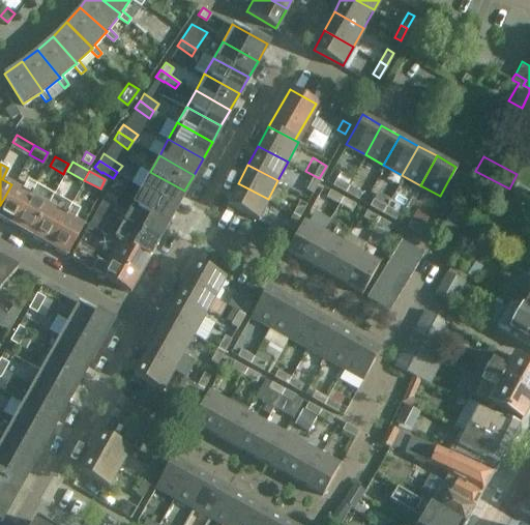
[(319,178),(305,171),(299,183),(313,191),(319,178)]
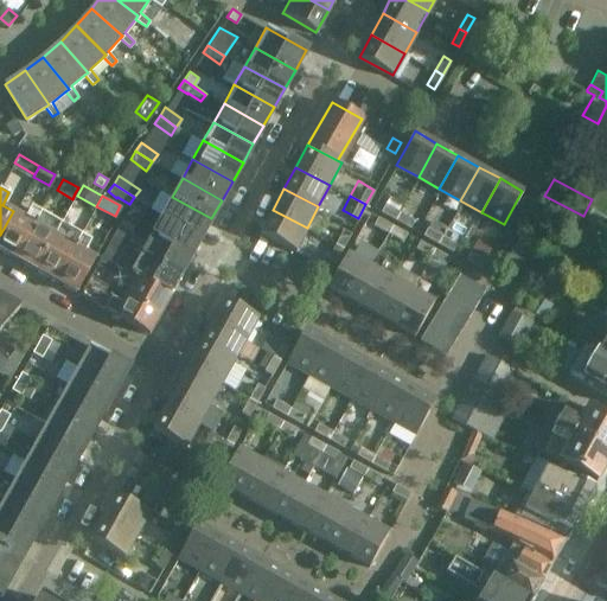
[(202,237),(205,230),(211,218),(172,197),(161,215),(202,237)]
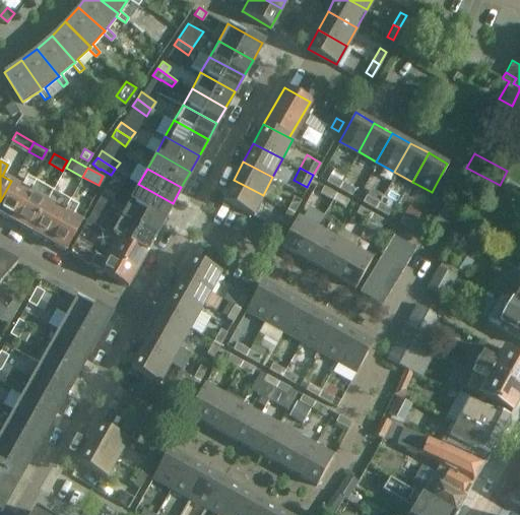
[(338,187),(342,180),(330,173),(326,180),(338,187)]
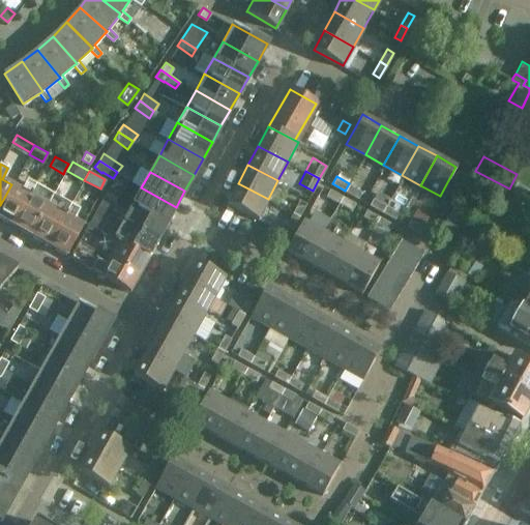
[(0,205),(0,216),(12,224),(35,183),(26,179),(20,190),(11,184),(0,205)]
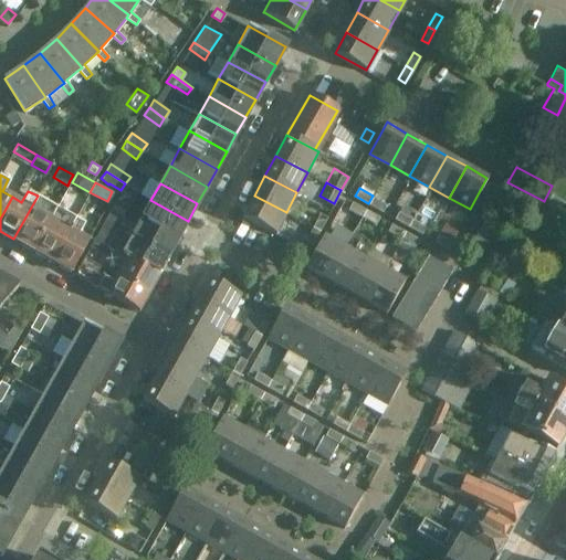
[(13,239),(31,249),(55,207),(38,196),(13,239)]
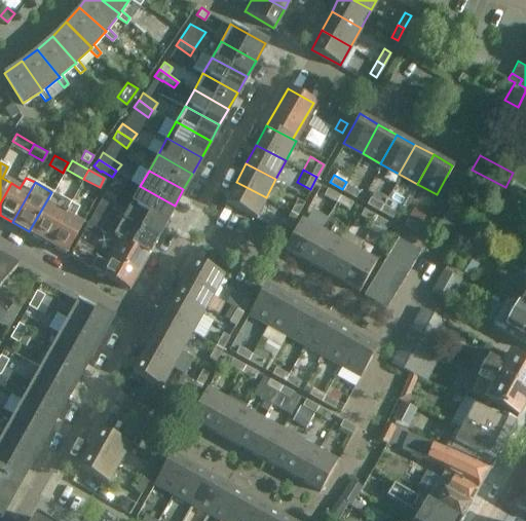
[(256,217),(266,197),(236,182),(226,201),(256,217)]
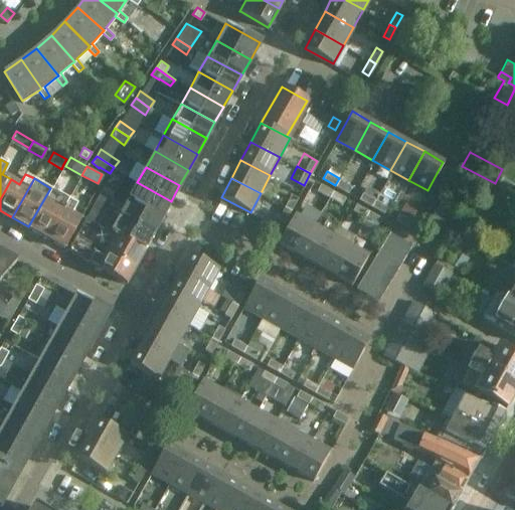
[(339,178),(335,185),(348,192),(352,185),(339,178)]
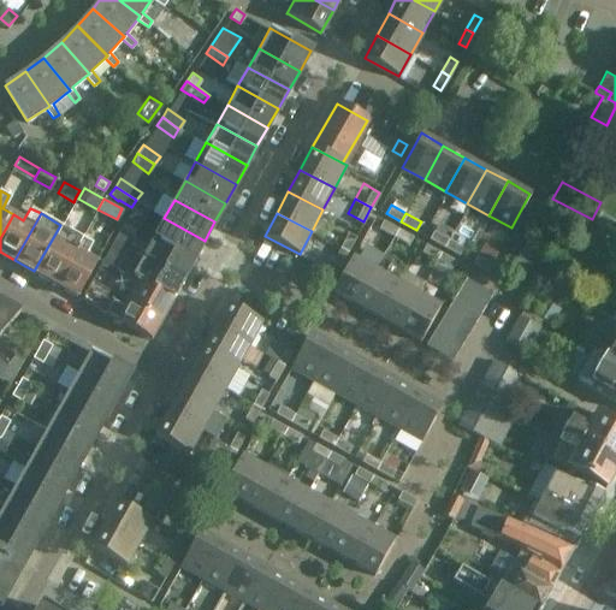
[(194,260),(196,254),(205,241),(164,218),(153,237),(194,260)]
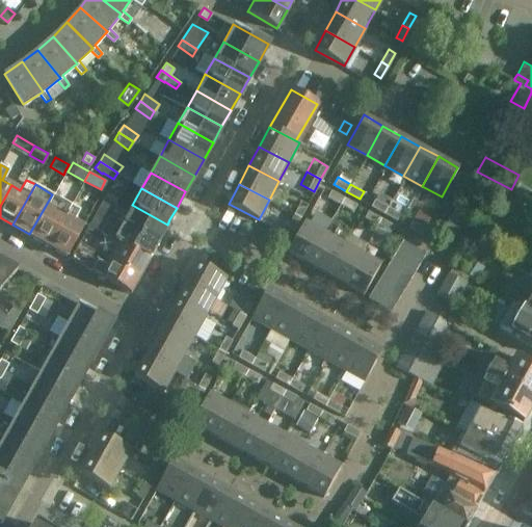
[(340,202),(344,195),(331,188),(327,195),(340,202)]
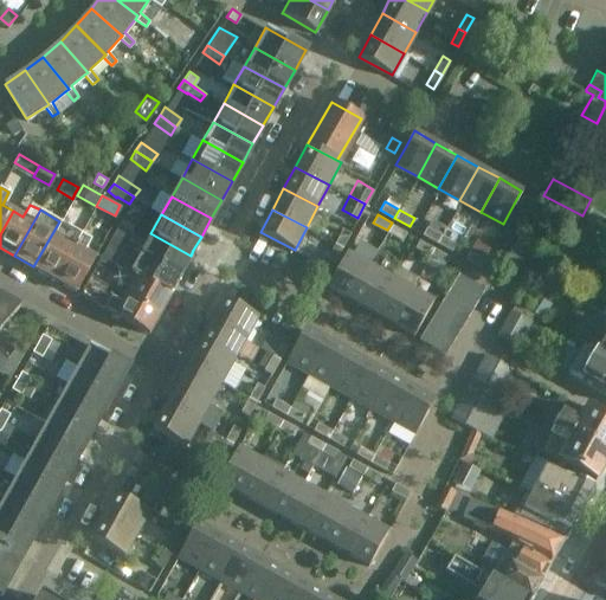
[(33,266),(55,278),(81,233),(70,227),(59,221),(33,266)]
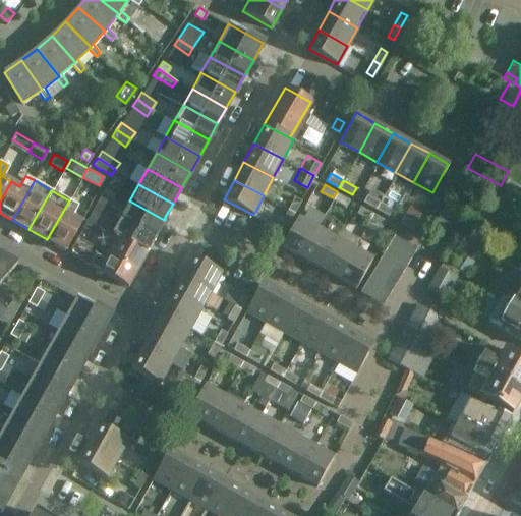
[(337,191),(333,197),(346,206),(350,198),(337,191)]
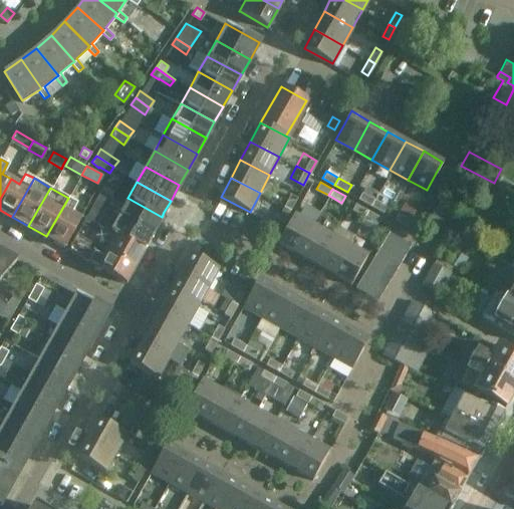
[(370,204),(374,198),(362,191),(358,198),(370,204)]
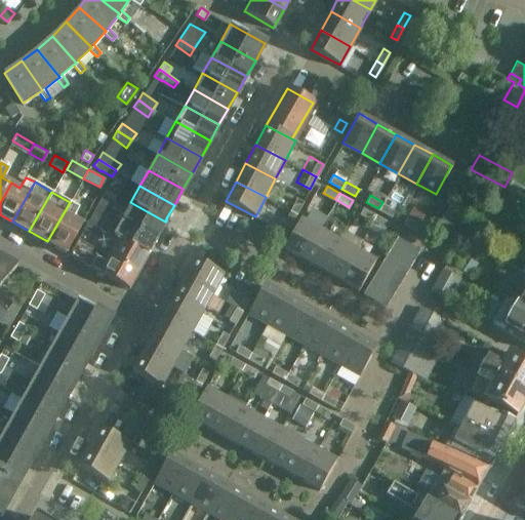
[(97,203),(106,208),(110,200),(102,196),(97,203)]
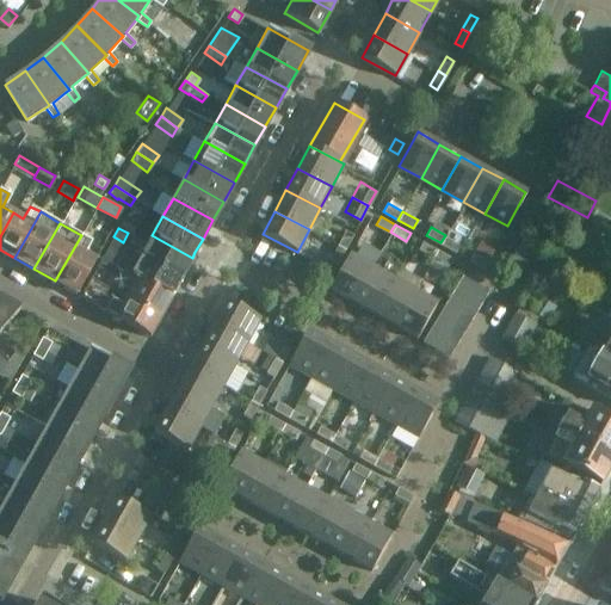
[(337,244),(344,248),(352,234),(345,229),(337,244)]
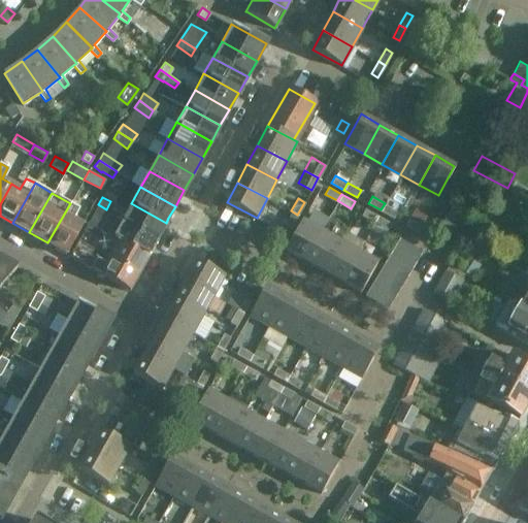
[(84,221),(87,223),(99,229),(108,210),(106,209),(98,204),(93,202),(84,221)]
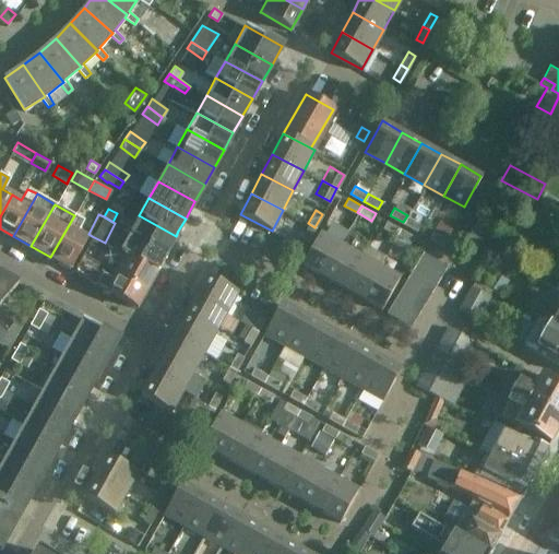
[(50,257),(69,268),(70,269),(87,238),(75,232),(82,219),(74,215),(50,257)]
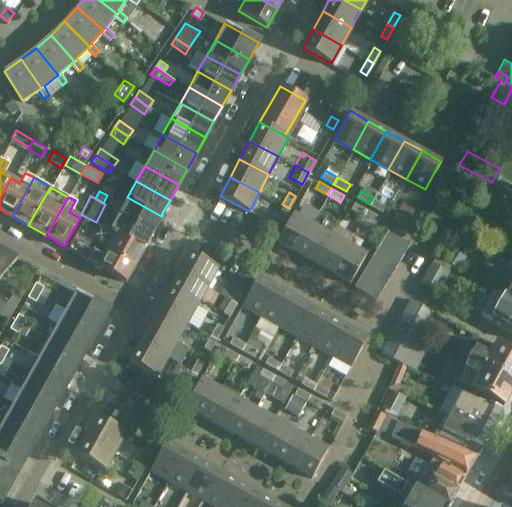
[(152,231),(156,225),(161,216),(127,197),(119,213),(152,231)]
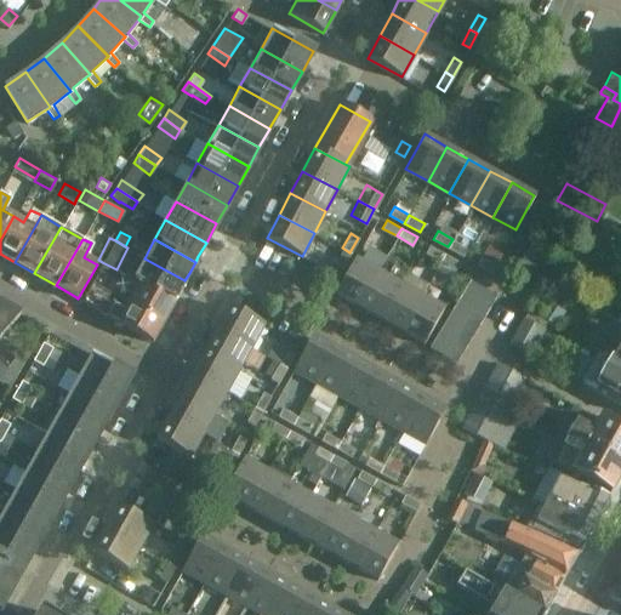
[(453,239),(448,246),(463,255),(468,248),(453,239)]
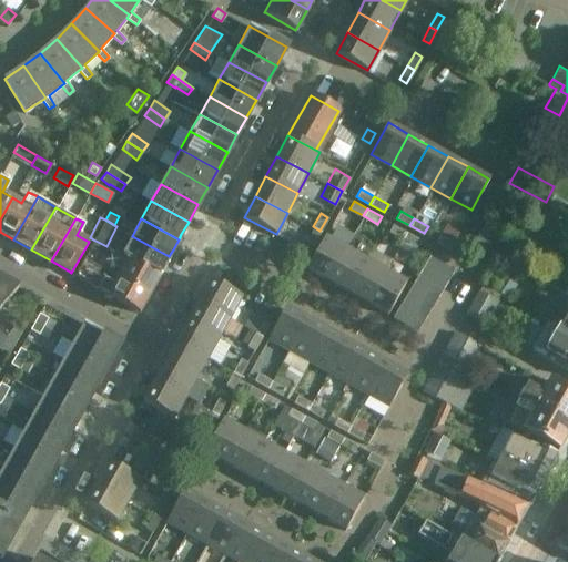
[(320,231),(313,226),(304,222),(297,234),(298,235),(296,241),(311,247),(320,231)]
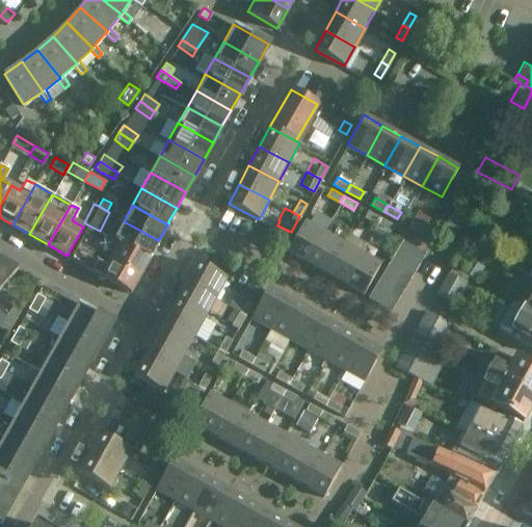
[(377,222),(381,215),(368,209),(365,216),(377,222)]
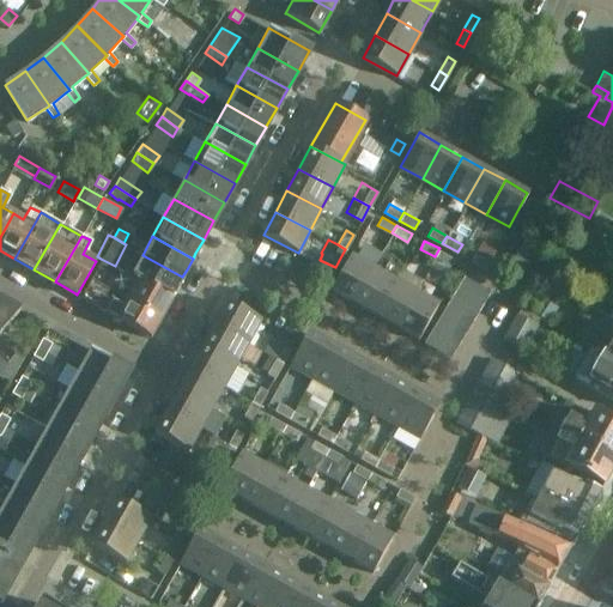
[(525,241),(511,262),(523,269),(536,247),(525,241)]
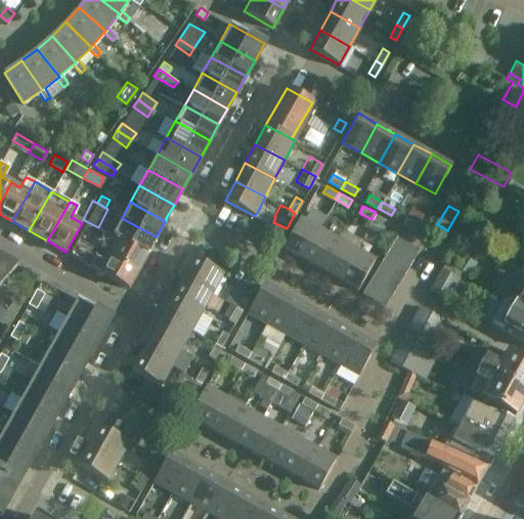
[(376,212),(372,219),(385,227),(389,220),(376,212)]
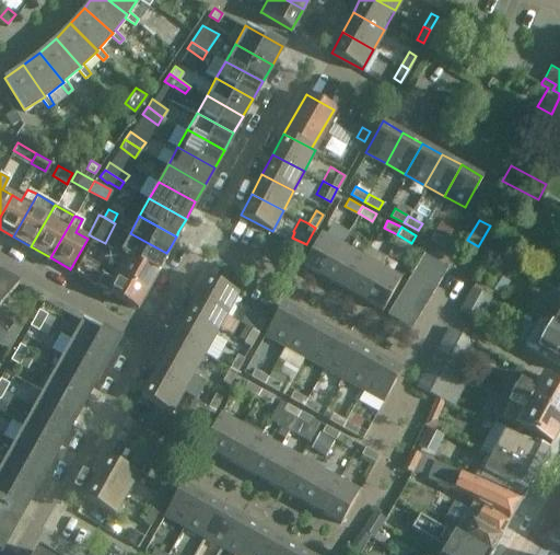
[(433,230),(429,238),(443,245),(447,236),(433,230)]
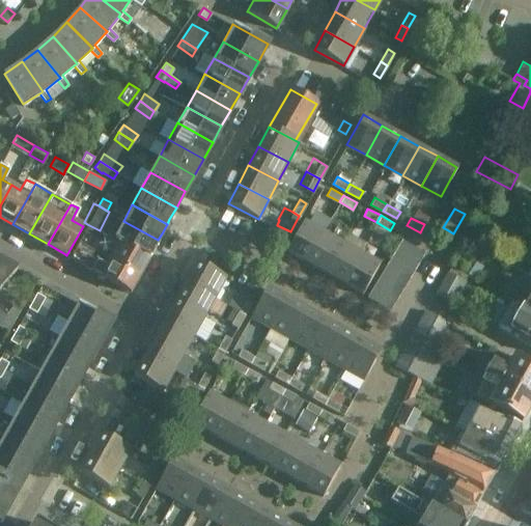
[(148,257),(158,240),(123,221),(113,238),(148,257)]
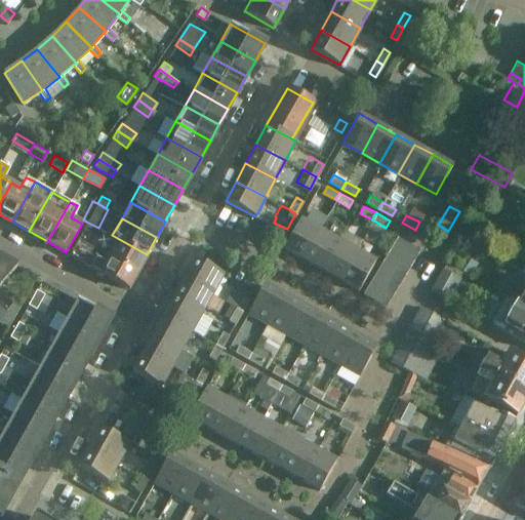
[(284,247),(303,258),(319,229),(299,218),(284,247)]
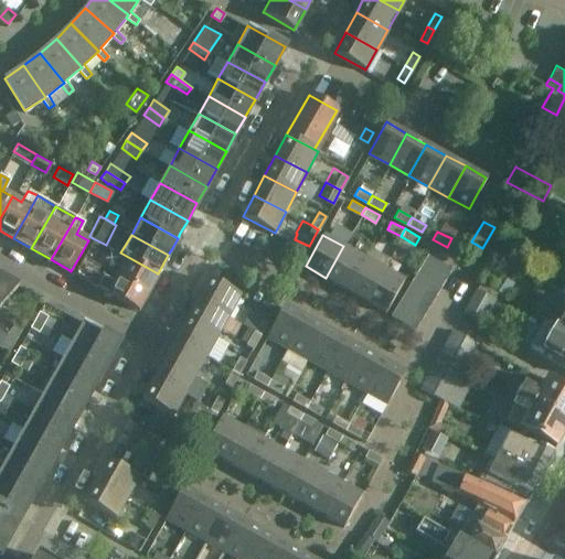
[(147,292),(158,273),(120,253),(115,249),(106,245),(93,238),(89,246),(110,257),(109,259),(121,266),(116,275),(147,292)]
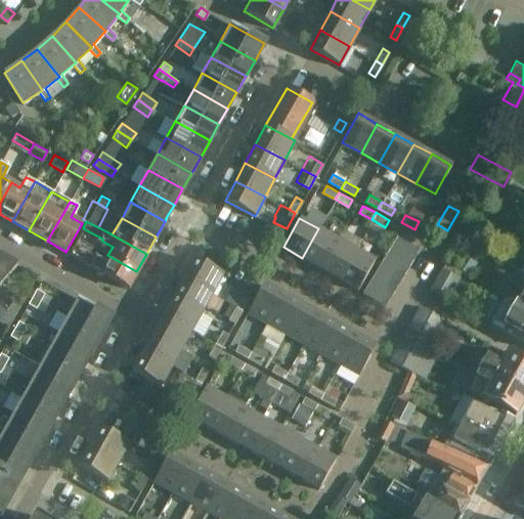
[(302,258),(304,258),(320,267),(337,239),(318,228),(302,258)]
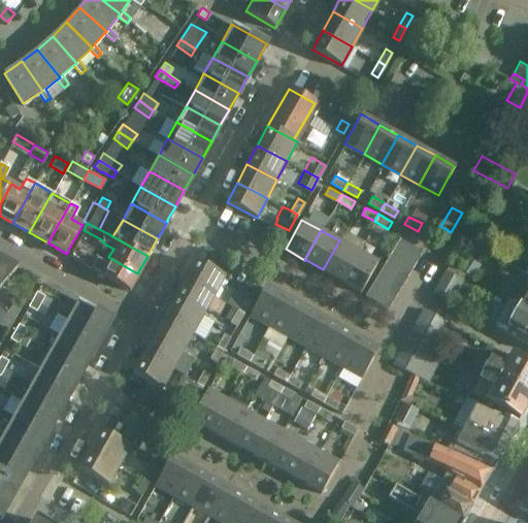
[(393,249),(414,261),(421,250),(410,244),(399,237),(393,249)]
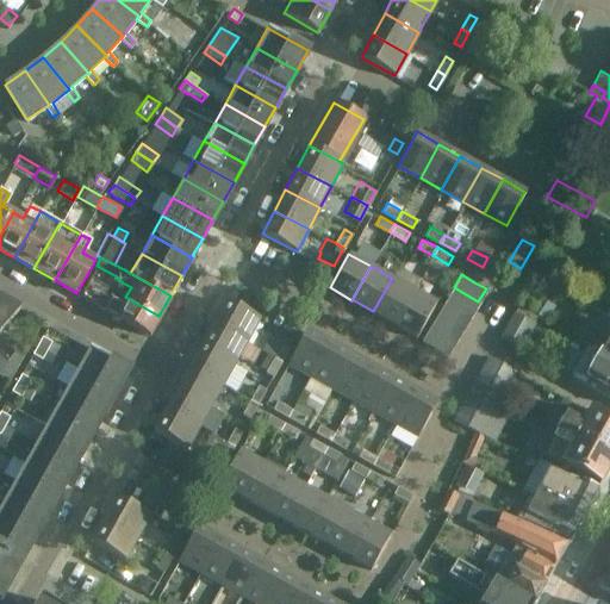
[(159,316),(125,297),(120,305),(104,296),(109,286),(92,275),(85,287),(80,294),(149,334),(159,316)]
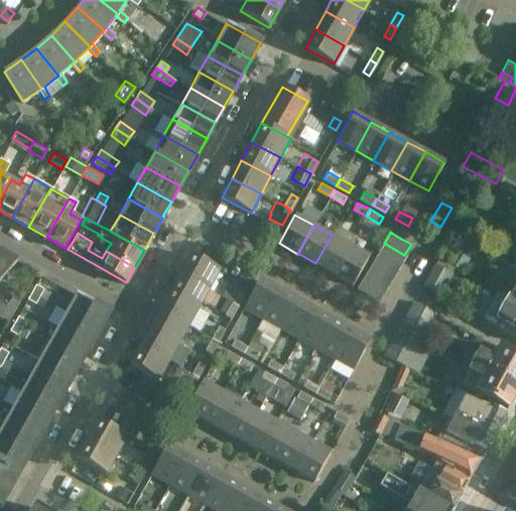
[(332,235),(315,263),(334,273),(350,245),(332,235)]
